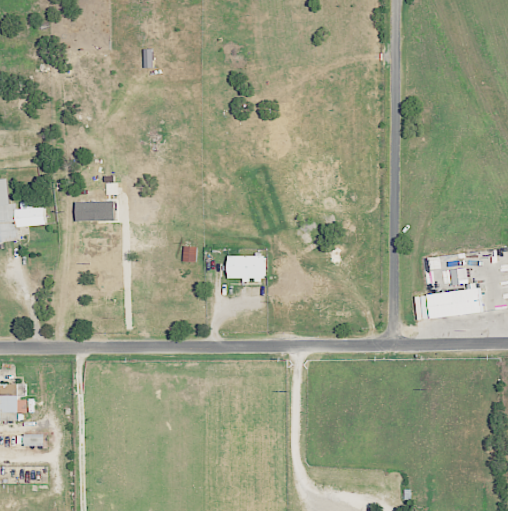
[(0,242),(16,241),(15,227),(45,225),(43,207),(31,208),(30,201),(11,202),(9,178),(0,179),(0,242)]
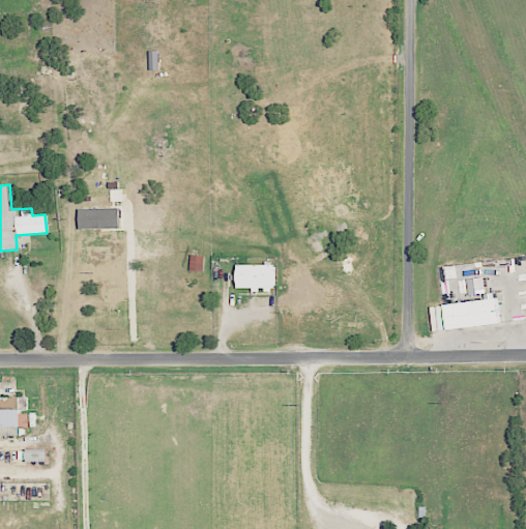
[(203,256),(190,255),(187,269),(201,271),(203,256)]
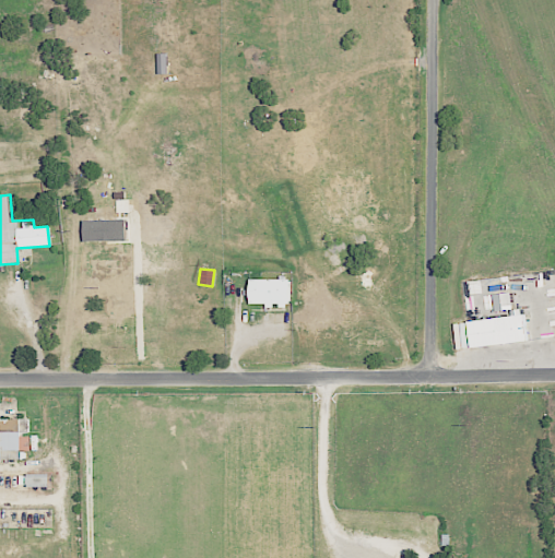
[(288,279),(248,280),(248,306),(290,306),(288,279)]
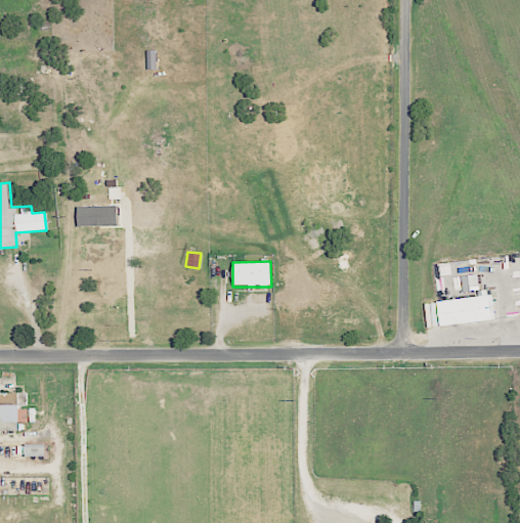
[(462,293),(478,291),(475,273),(459,276),(462,293)]
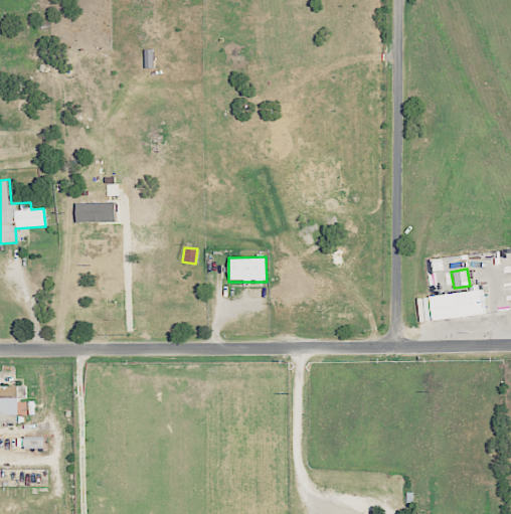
[(483,290),(414,297),(416,322),(486,314),(483,290)]
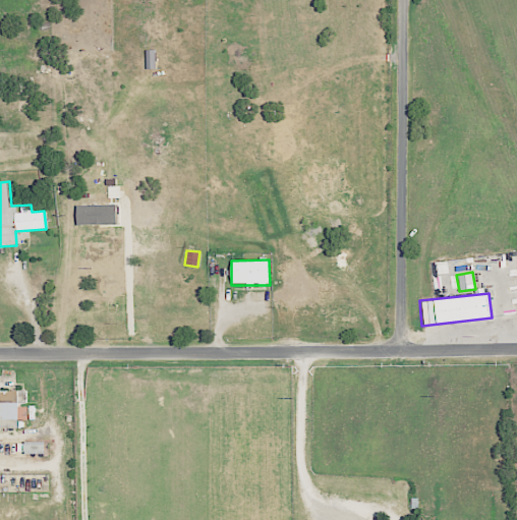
[(0,419),(27,420),(27,407),(18,407),(18,393),(0,392),(0,419)]
